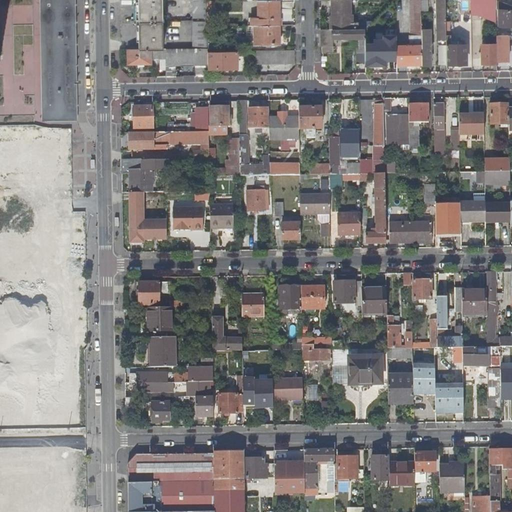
[(69,33),(68,0),(45,0),(46,33),(69,33)]
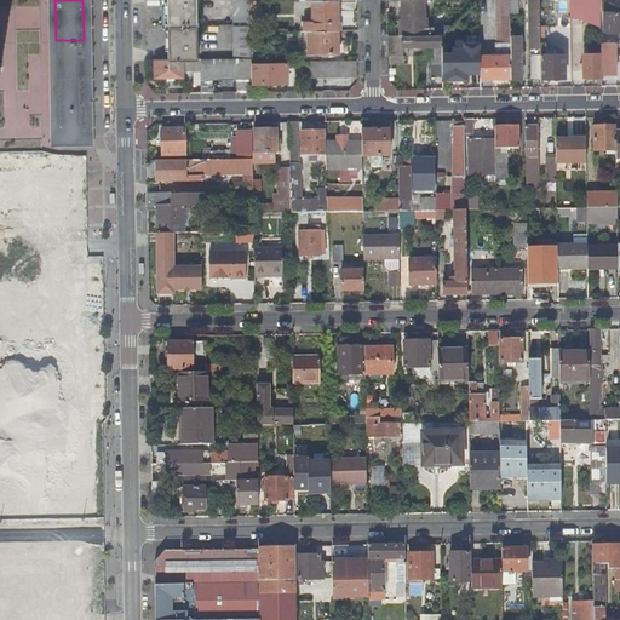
[(196,24),(195,0),(166,0),(167,24),(196,24)]
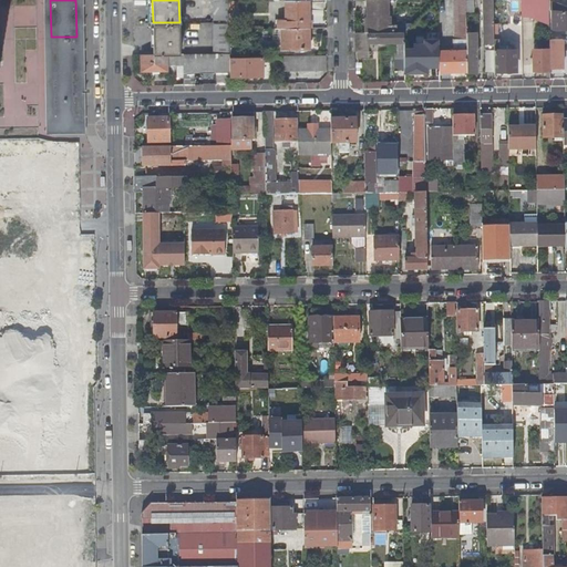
[(212,0),(213,19),(229,19),(229,1),(228,0),(212,0)]
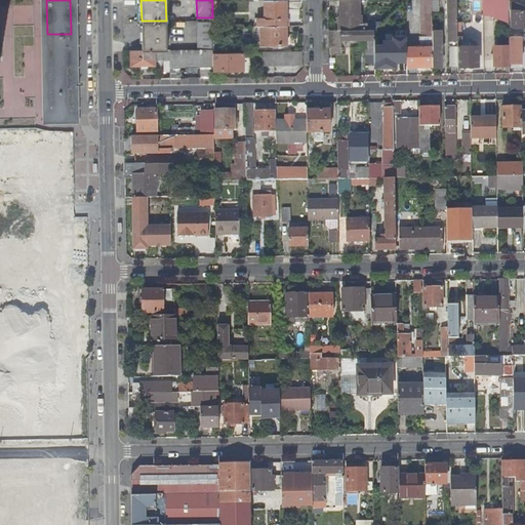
[(286,18),(286,0),(280,0),(275,0),(265,0),(265,17),(257,18),(257,26),(260,26),(279,26),(279,18),(286,18)]
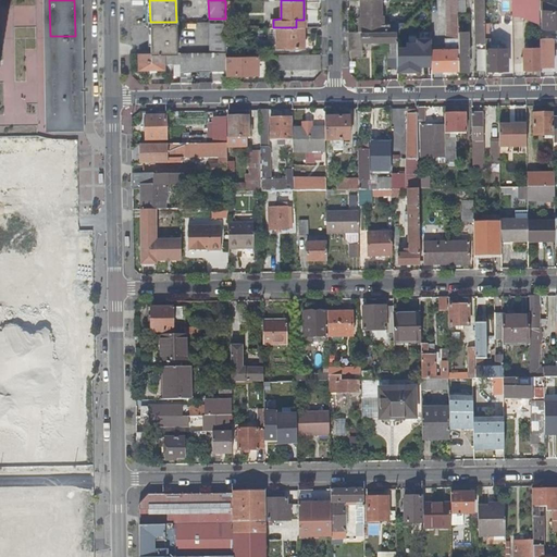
[(382,25),(381,0),(360,0),(361,17),(359,17),(359,32),(396,31),(403,25),(382,25)]
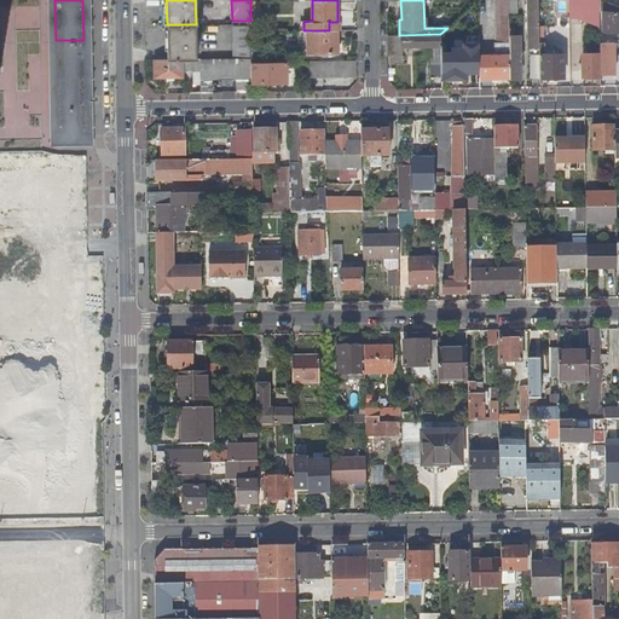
[(508,0),(493,0),(496,55),(479,55),(479,62),(479,77),(480,79),(509,79),(509,36),(509,13),(508,1),(508,0)]
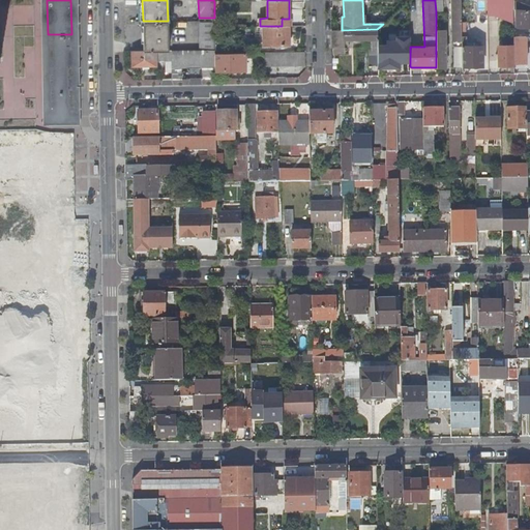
[(450,0),(452,40),(462,40),(462,22),(461,0),(450,0)]
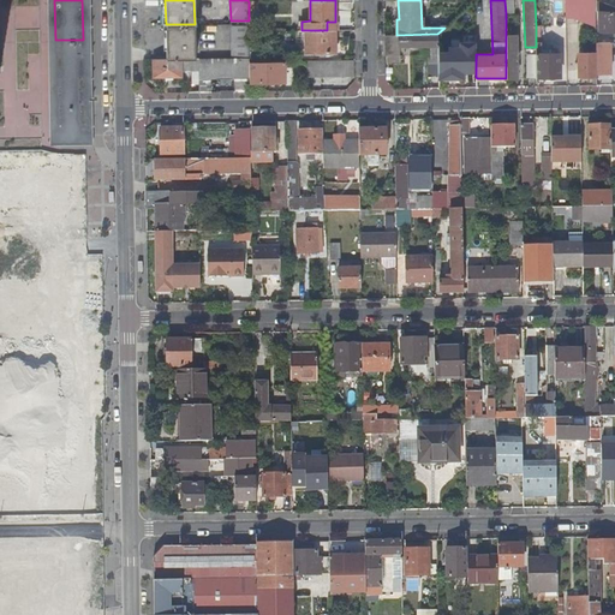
[(578,18),(595,24),(593,0),(565,0),(565,4),(581,10),(578,18)]
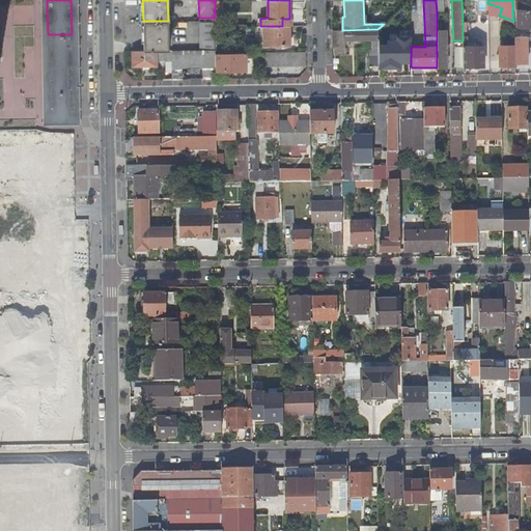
[(445,1),(436,1),(437,11),(445,10),(445,1)]
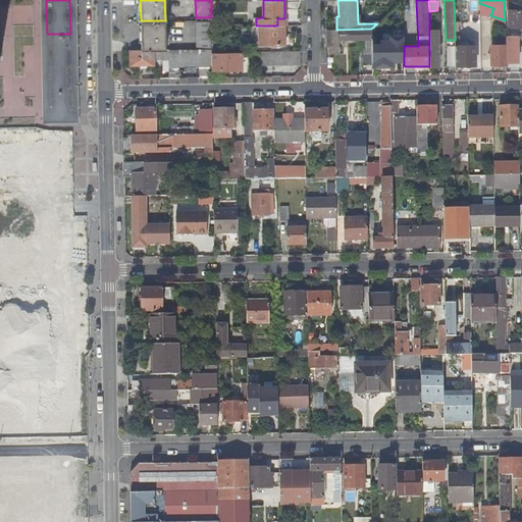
[(493,8),(479,3),(479,14),(486,13),(490,15),(493,8)]
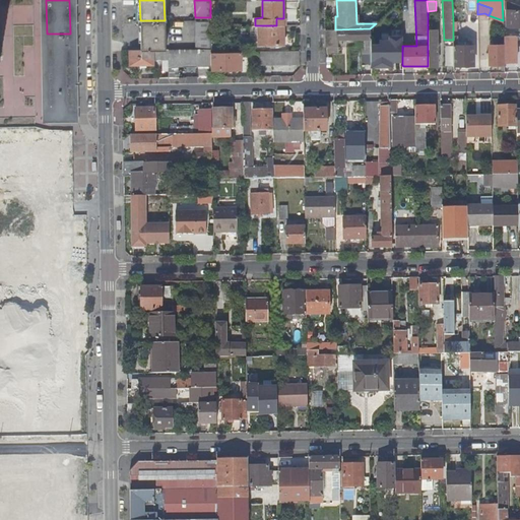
[(519,27),(519,11),(506,11),(506,27),(519,27)]
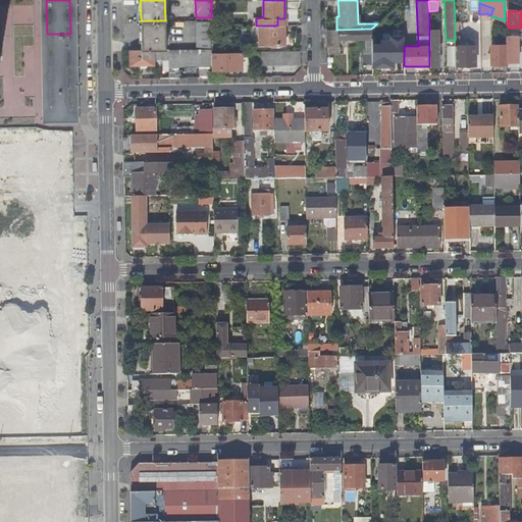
[(166,49),(165,20),(141,20),(142,50),(153,49),(166,49)]
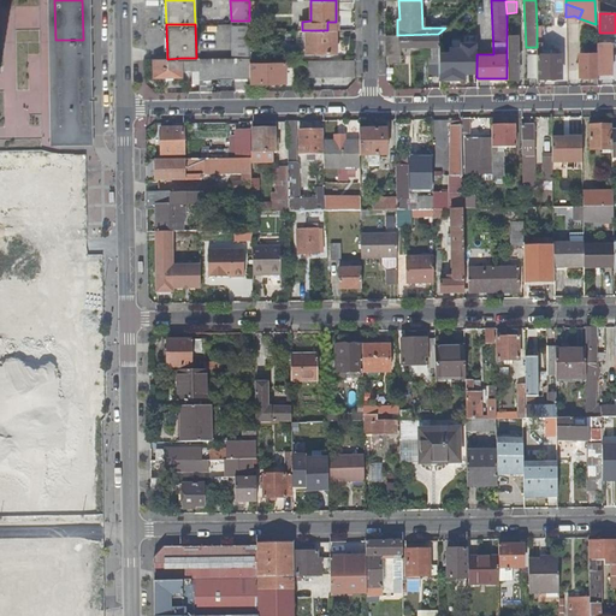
[(552,24),(537,25),(537,47),(537,55),(537,77),(561,77),(560,53),(551,53),(551,46),(546,46),(546,49),(540,49),(540,41),(552,41),(552,24)]
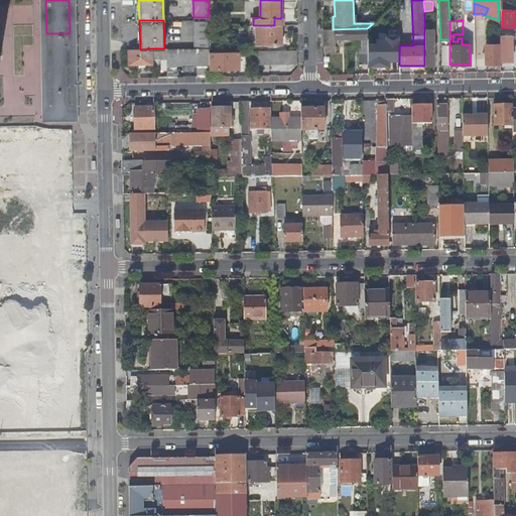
[(195,47),(209,47),(209,26),(209,21),(194,21),(195,47)]
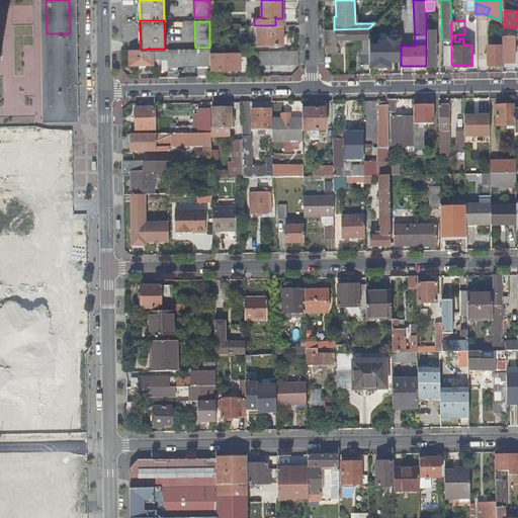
[(282,44),(282,25),(275,25),(257,25),(257,45),(282,44)]
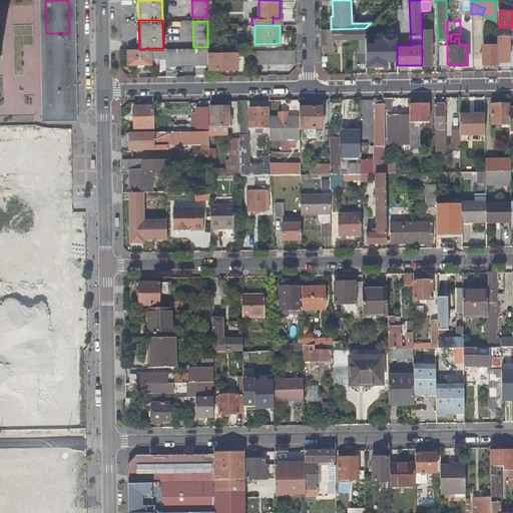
[(357,63),(366,63),(365,44),(365,37),(365,29),(365,28),(331,29),(321,29),(321,46),(322,46),(322,51),(335,51),(334,38),(360,38),(360,51),(357,51),(357,63)]
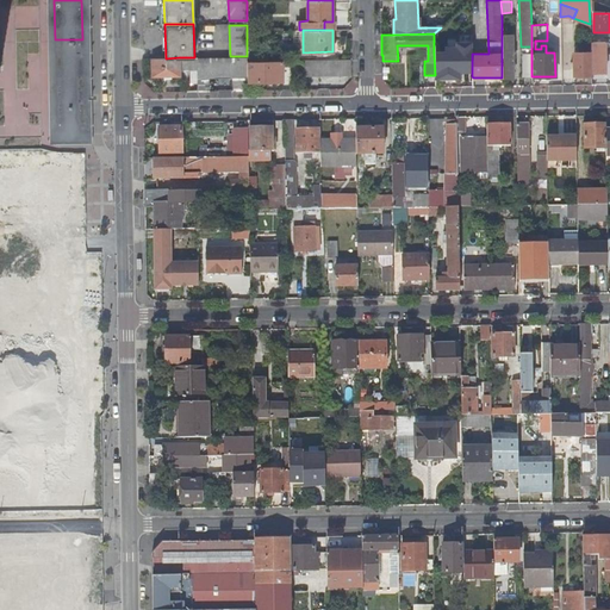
[(511,36),(502,36),(502,78),(512,78),(511,36)]
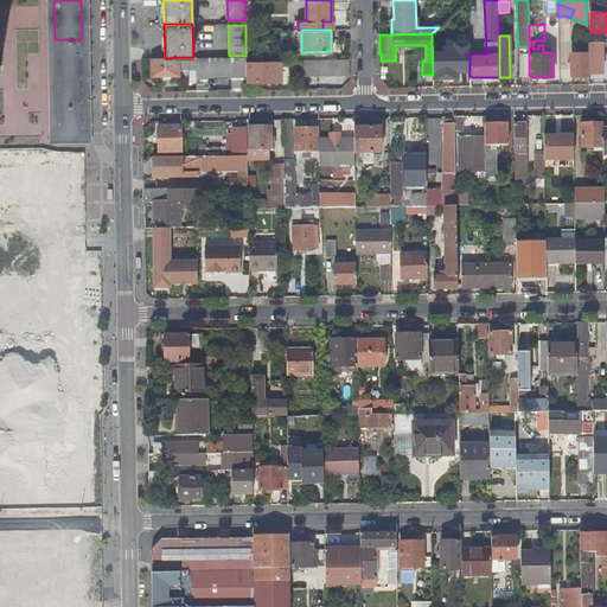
[(83,107),(82,39),(55,39),(56,108),(83,107)]
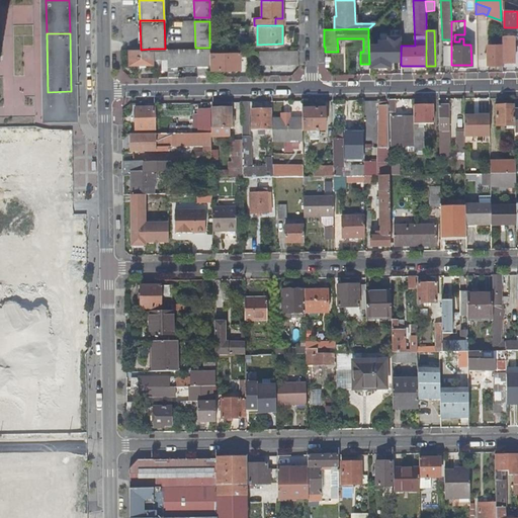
[(510,37),(501,37),(502,45),(502,62),(510,62),(514,62),(513,37),(510,37)]
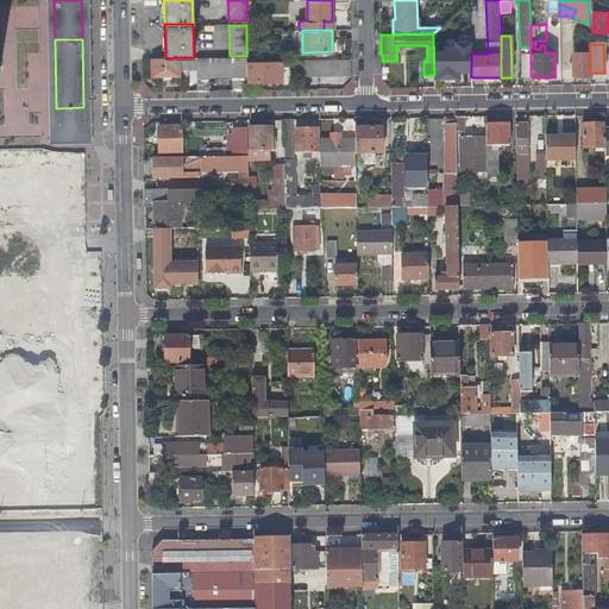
[(444,52),(433,52),(434,75),(459,75),(459,49),(444,49),(444,52)]
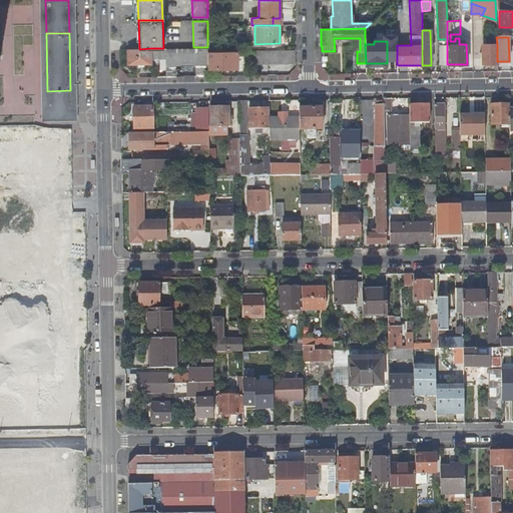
[(483,64),(497,63),(497,61),(497,44),(482,44),(483,64)]
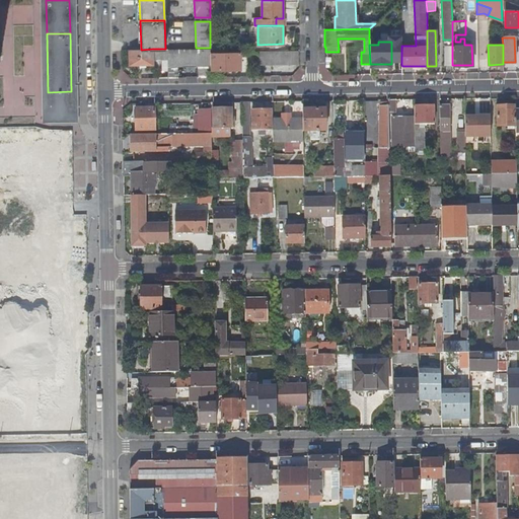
[(153,64),(152,49),(141,50),(130,50),(130,65),(153,64)]
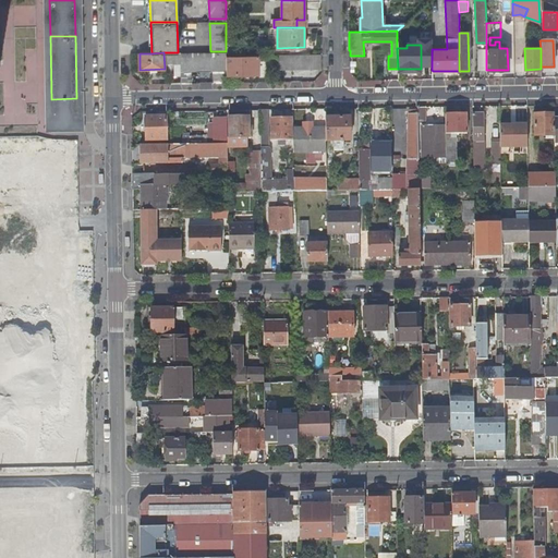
[(213,70),(214,83),(227,83),(227,74),(226,56),(226,52),(181,52),(181,71),(181,83),(191,83),(191,71),(213,70)]
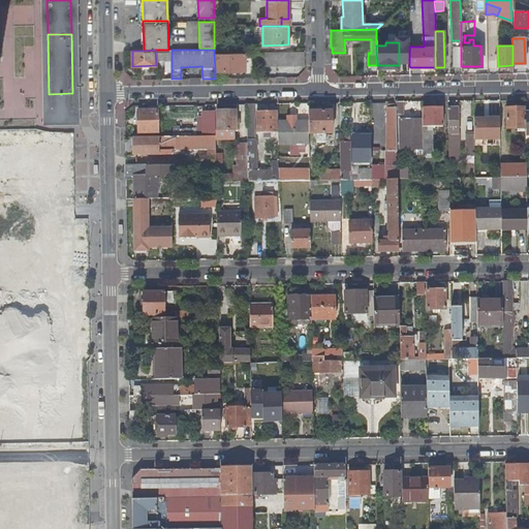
[(245,70),(245,52),(214,53),(215,70),(245,70)]
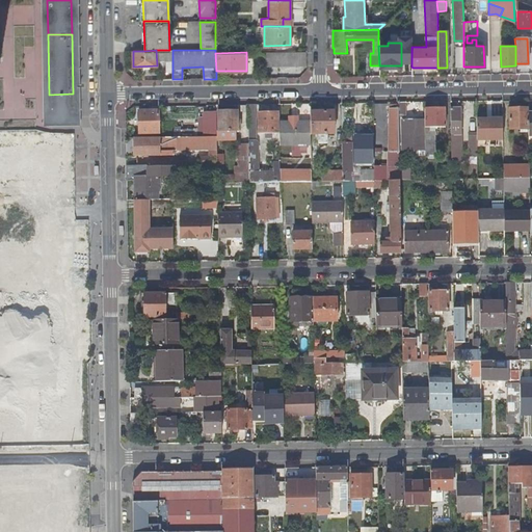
[(306,64),(306,52),(267,52),(267,65),(306,64)]
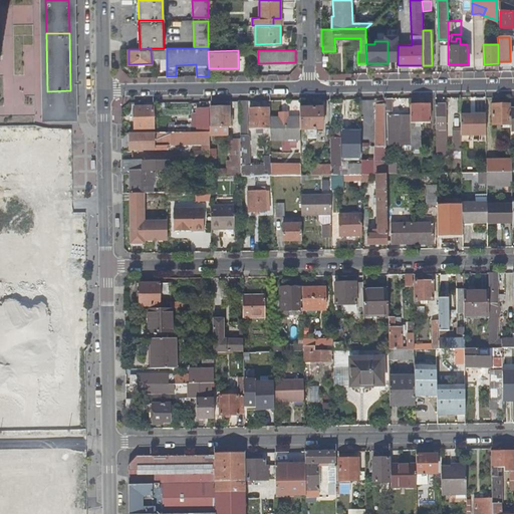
[(48,114),(47,91),(40,91),(41,122),(77,121),(76,90),(70,90),(70,114),(48,114)]
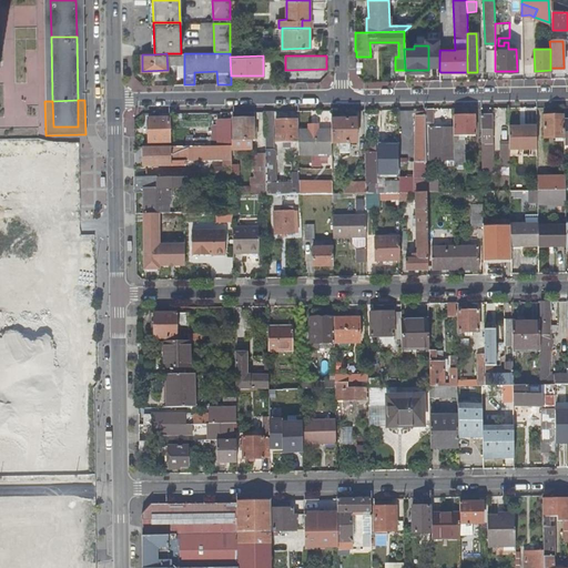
[(78,127),(78,100),(52,101),(53,127),(78,127)]
